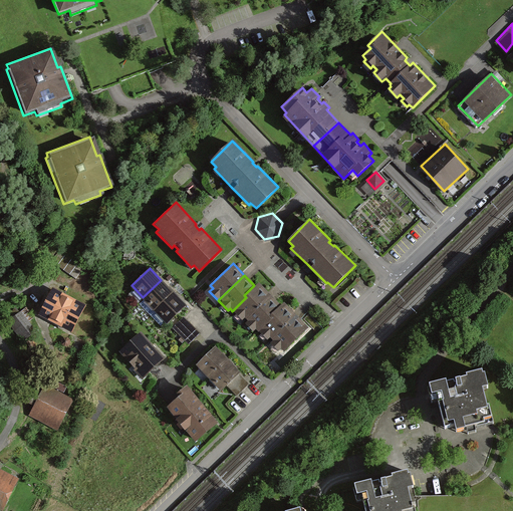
[(172,292),(161,280),(143,297),(155,309),(172,292)]
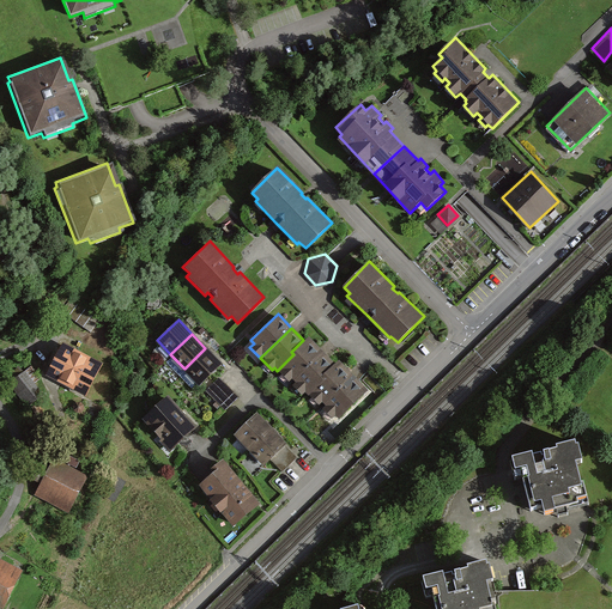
[(289,383),(322,349),(308,335),(303,340),(291,352),(294,354),(277,371),(289,383)]
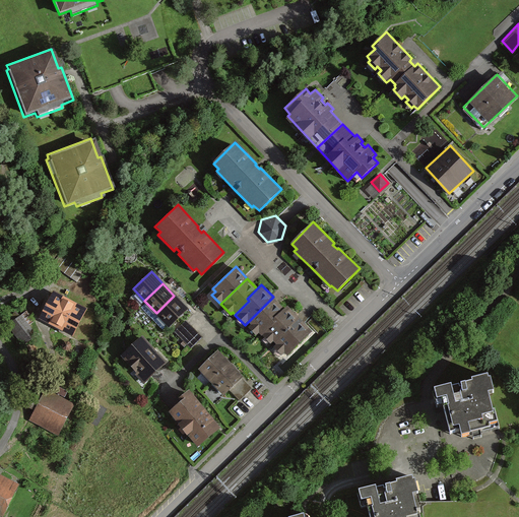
[(85,308),(50,288),(35,317),(70,335),(85,308)]
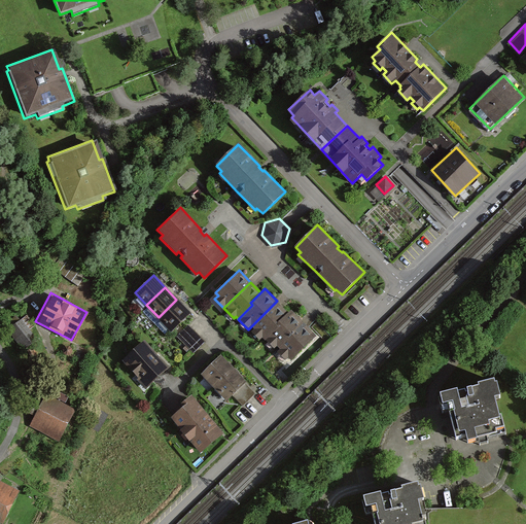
[(187,311),(176,300),(159,317),(170,328),(187,311)]
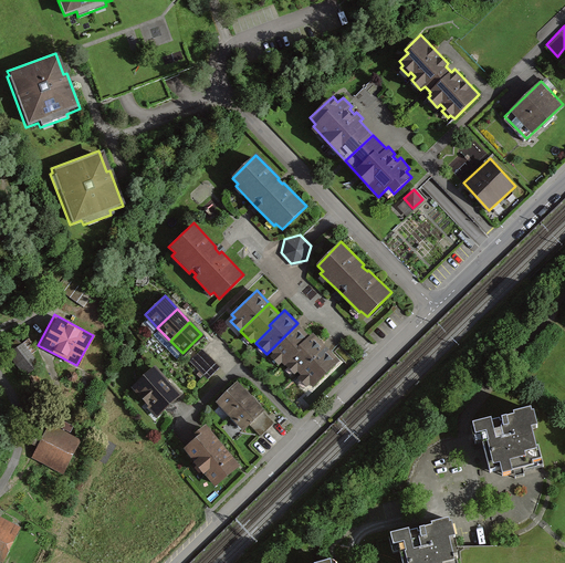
[(297,323),(267,354),(278,365),(283,360),(285,363),(300,350),(297,346),(310,335),(297,323)]
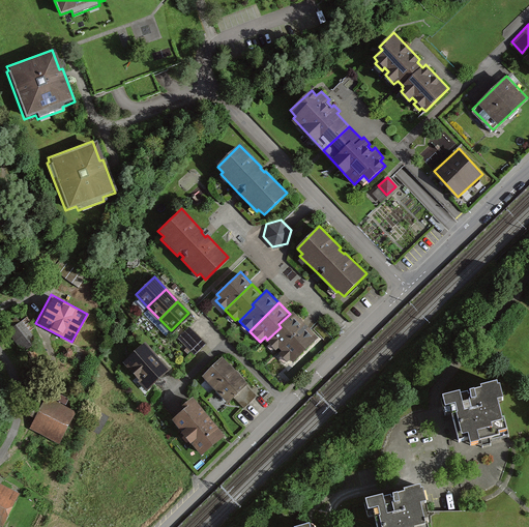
[(267,340),(277,350),(303,324),(292,312),(290,314),(278,324),(281,327),(267,340)]
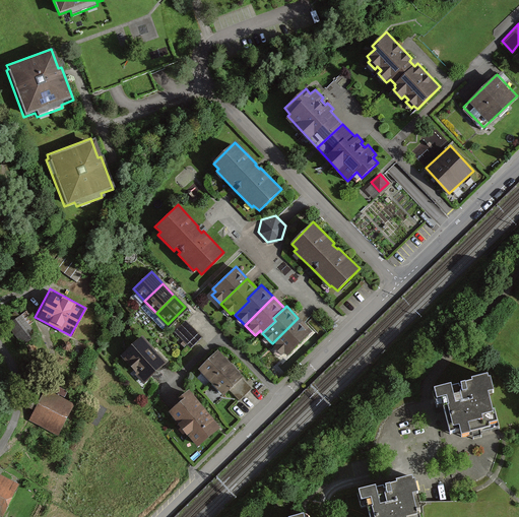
[(34,333),(20,314),(7,322),(20,342),(34,333)]
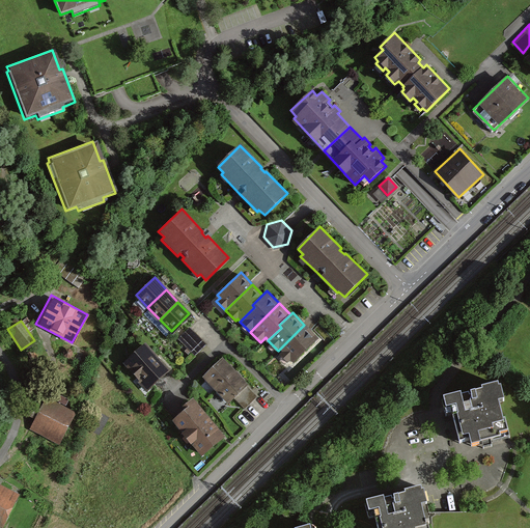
[(206,341),(189,325),(178,336),(195,353),(206,341)]
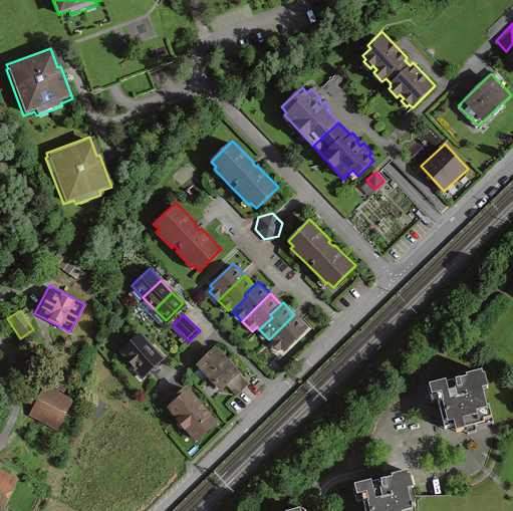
[(294,314),(269,339),(277,348),(280,345),(283,348),(306,326),(294,314)]
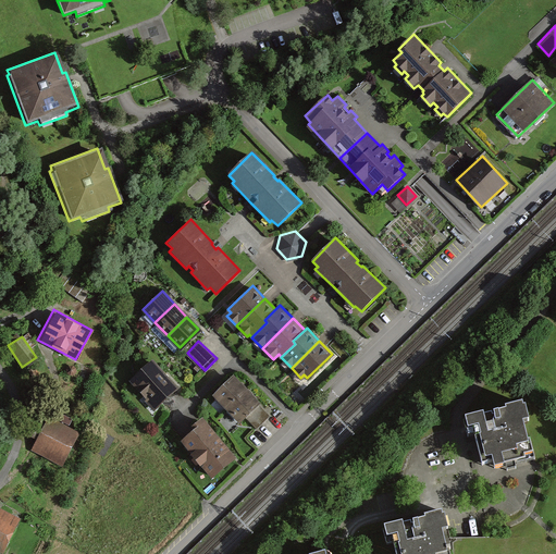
[(177,386),(150,358),(126,381),(153,409),(177,386)]
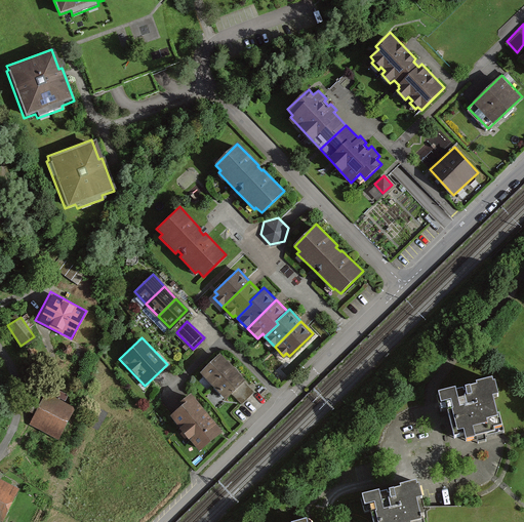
[(252,389),(219,353),(200,371),(225,398),(232,392),(240,401),(252,389)]
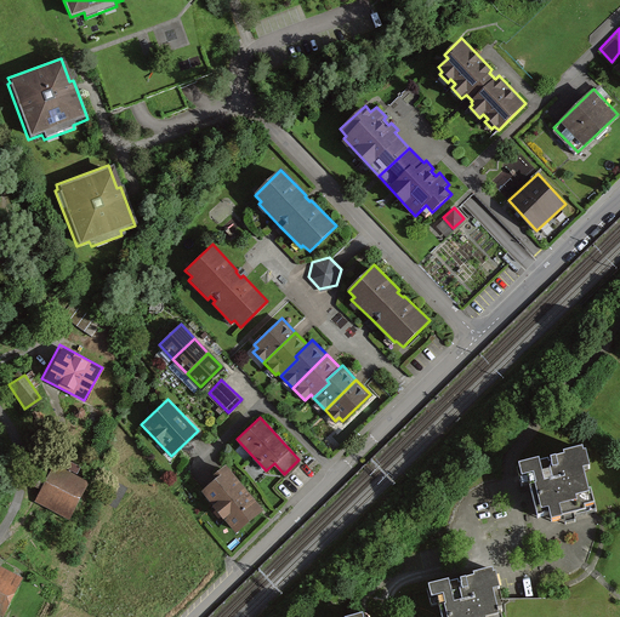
[(530,481),(539,515),(550,513),(552,520),(595,510),(585,469),(591,467),(586,451),(584,452),(582,446),(564,451),(566,456),(539,462),(539,458),(517,464),(522,484),(530,481)]
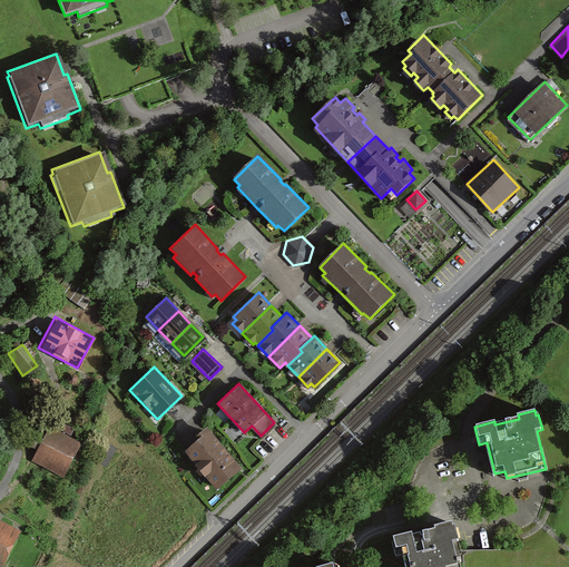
[(28,447),(37,451),(32,458),(61,473),(79,442),(49,427),(43,437),(36,432),(28,447)]
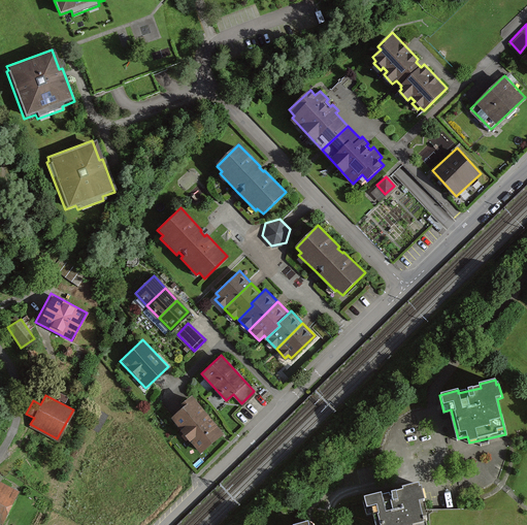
[(182,429),(177,431),(187,443),(190,439),(199,451),(222,433),(195,399),(194,400),(191,396),(179,405),(183,408),(172,417),(182,429)]
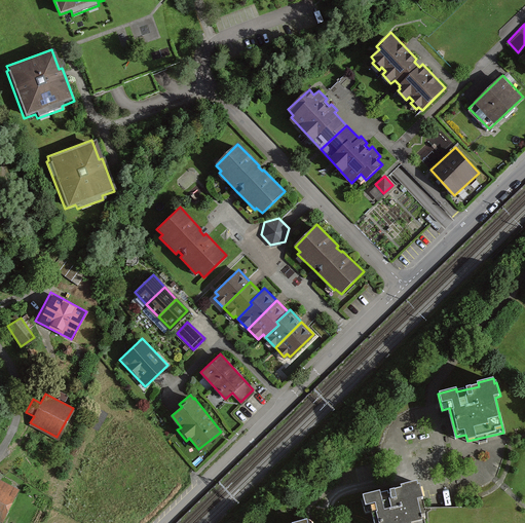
[(0,522),(16,489),(0,481),(0,522)]
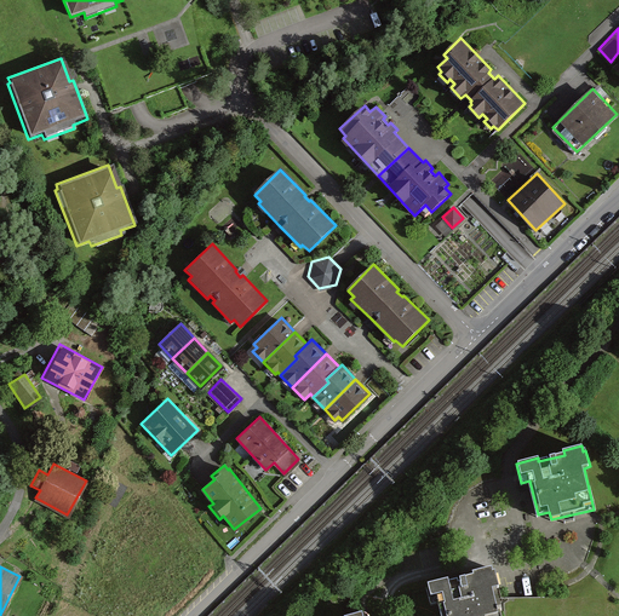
[(437,604),(440,615),(498,615),(492,591),(498,589),(494,573),(492,574),(491,569),(471,573),(473,577),(447,585),(446,581),(424,586),(429,605),(437,604)]
